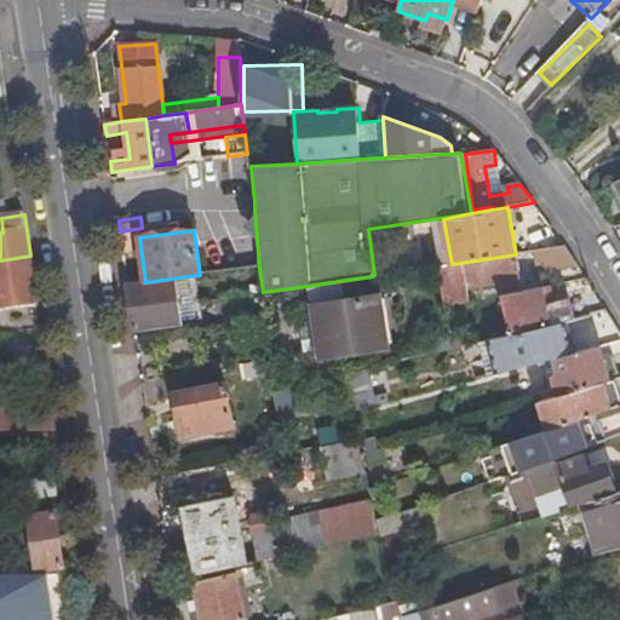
[(567,247),(540,251),(543,267),(575,260),(567,247)]
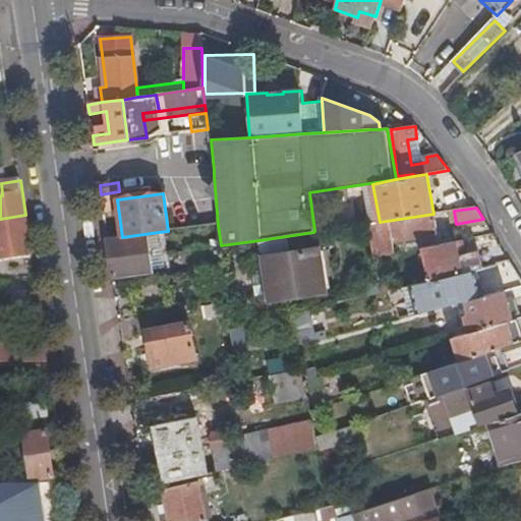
[(419,248),(421,248),(440,245),(435,214),(433,214),(380,222),(368,224),(372,255),(395,251),(393,240),(417,237),(419,248)]
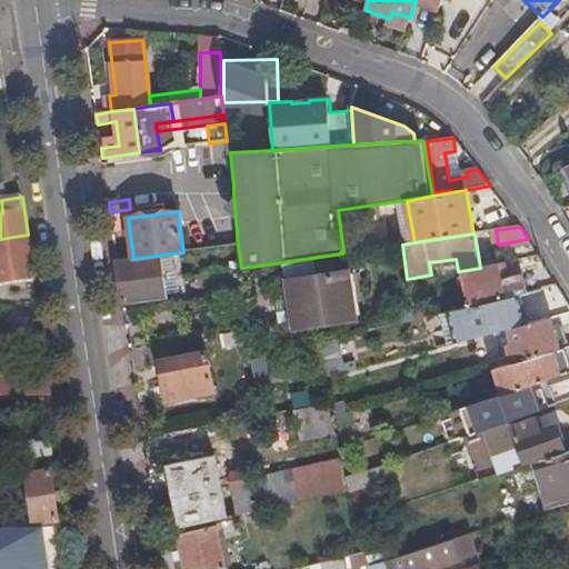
[(10,286),(35,281),(28,235),(0,239),(0,275),(8,273),(10,286)]
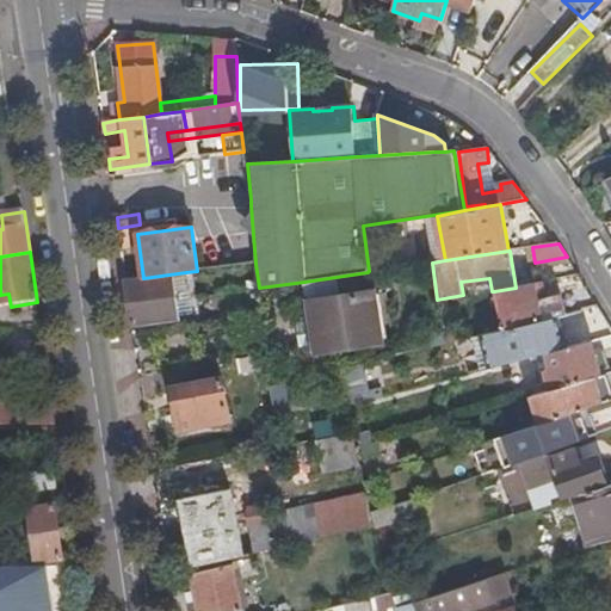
[(186,272),(143,278),(125,281),(130,310),(131,323),(177,319),(173,294),(189,291),(186,272)]
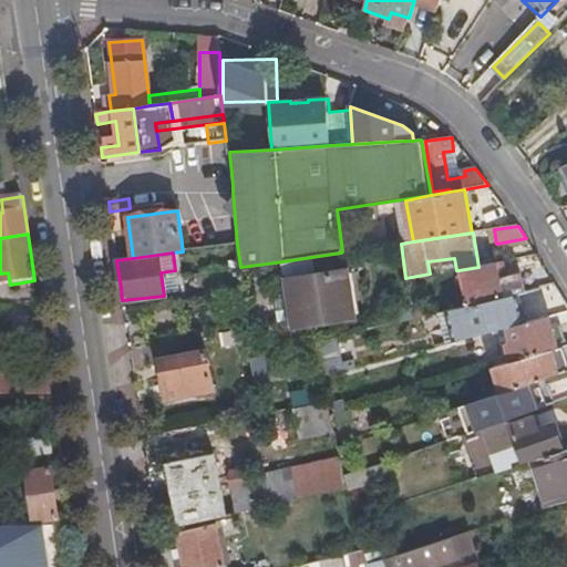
[(343,269),(341,253),(282,261),(294,326),(357,317),(348,269),(343,269)]
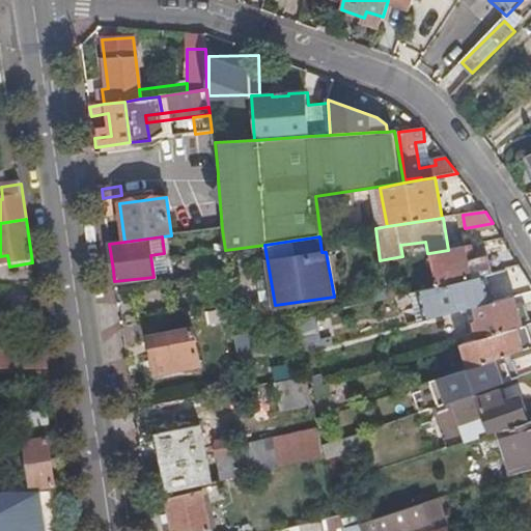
[(473,258),(470,246),(448,250),(429,253),(437,286),(485,275),(491,274),(486,255),(473,258)]
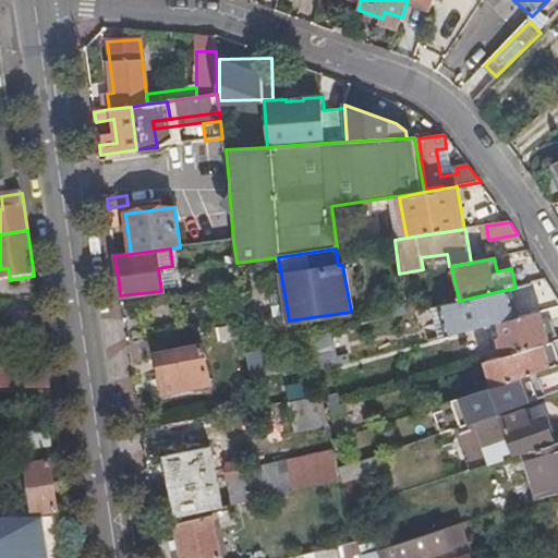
[(0,281),(10,280),(8,268),(0,269),(0,281)]
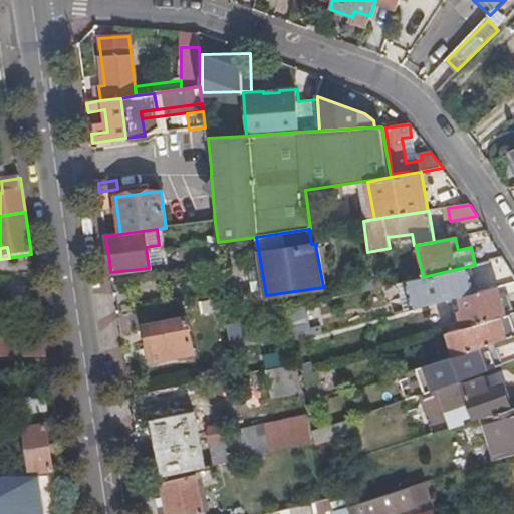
[(423,277),(419,278),(426,306),(460,297),(477,293),(470,266),(423,277)]
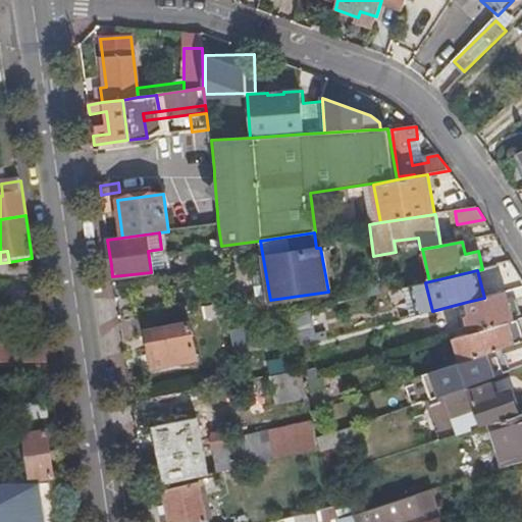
[(465,317),(470,333),(514,321),(506,292),(484,298),(467,302),(471,315),(465,317)]
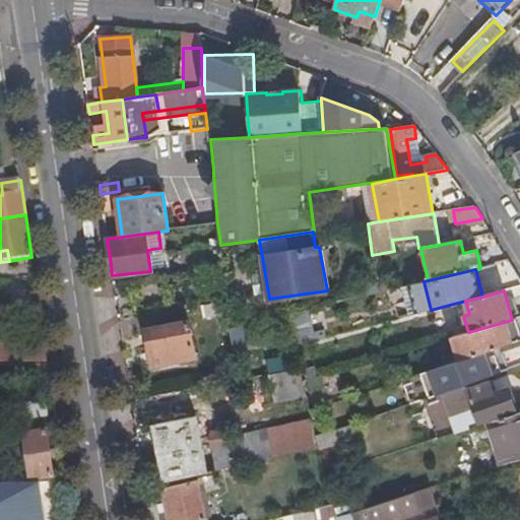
[(289,312),(297,343),(320,337),(314,307),(289,312)]
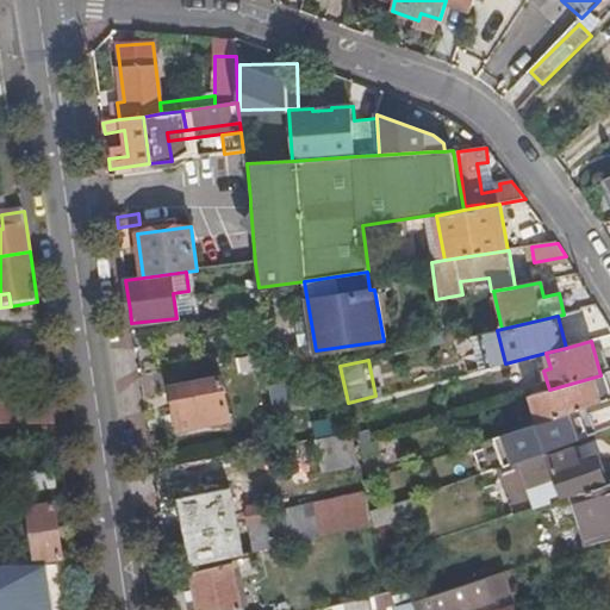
[(579,410),(609,399),(609,390),(604,374),(601,375),(549,390),(531,394),(540,423),(579,410)]
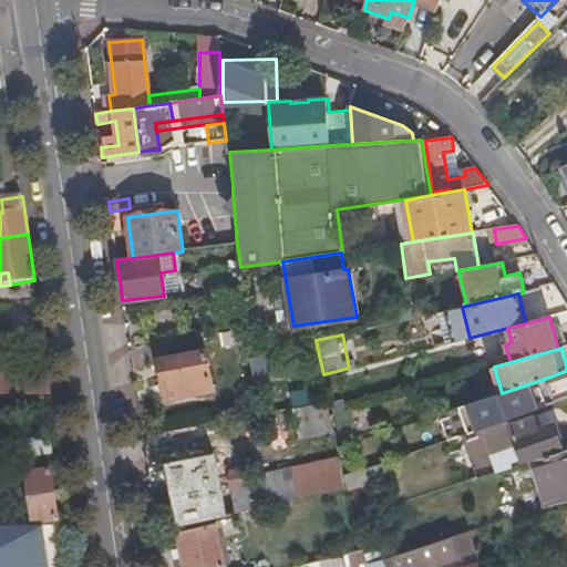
[(251,352),(255,380),(274,378),(269,349),(251,352)]
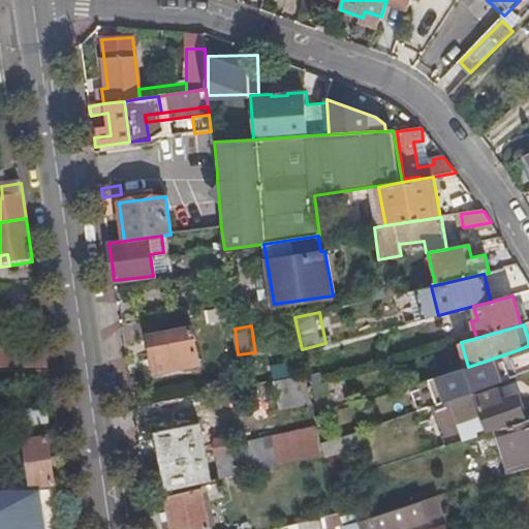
[(154,373),(199,364),(192,328),(148,335),(152,355),(151,355),(154,373)]
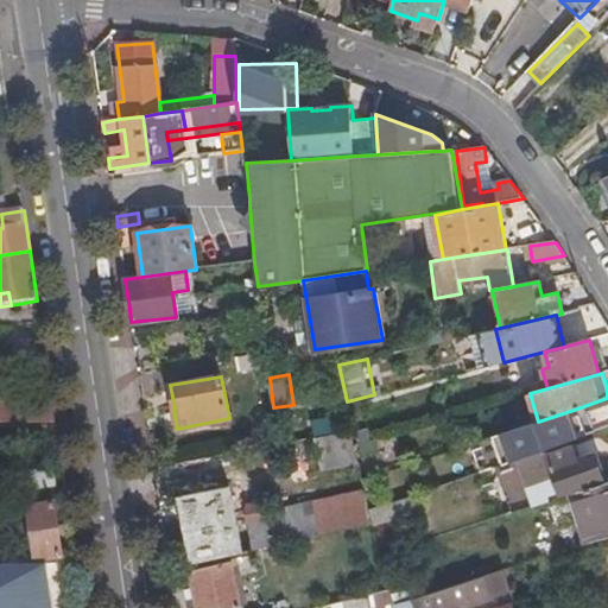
[(0,424),(55,425),(52,403),(0,400),(0,424)]
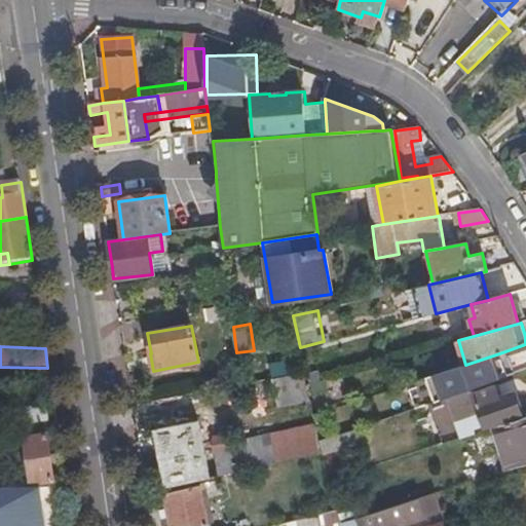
[(317,379),(309,346),(298,349),(304,372),(306,382),(317,379)]
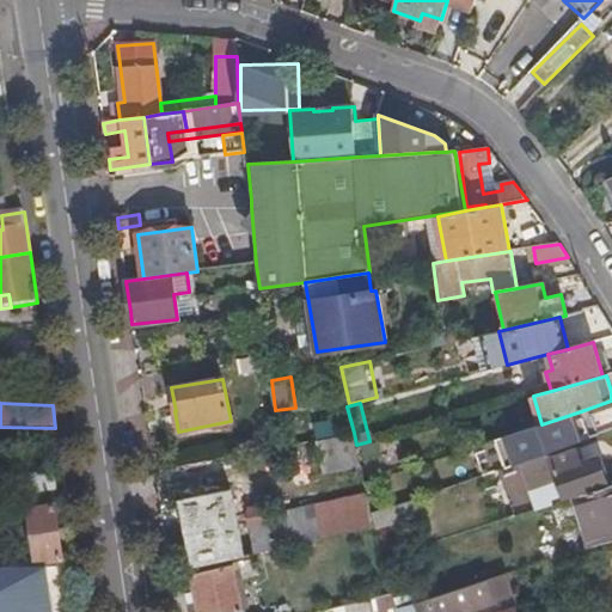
[(549,452),(589,438),(581,411),(542,424),(472,447),(483,475),(520,463),(549,452)]
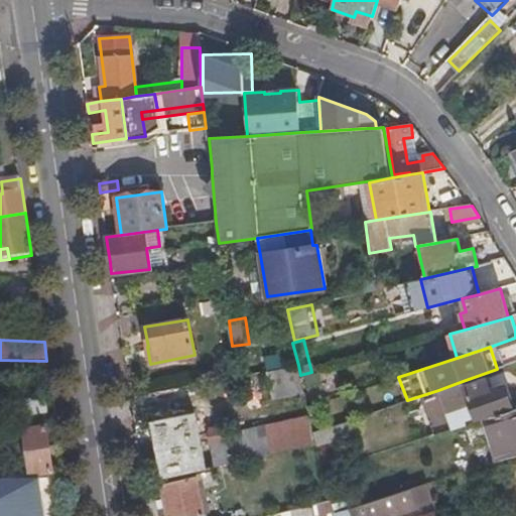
[(298,365),(267,371),(273,398),(304,392),(300,375),(298,365)]
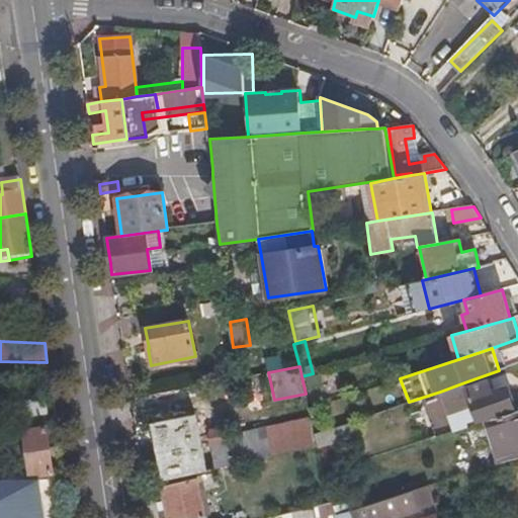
[(314,406),(343,396),(337,380),(328,383),(324,374),(306,381),(314,406)]
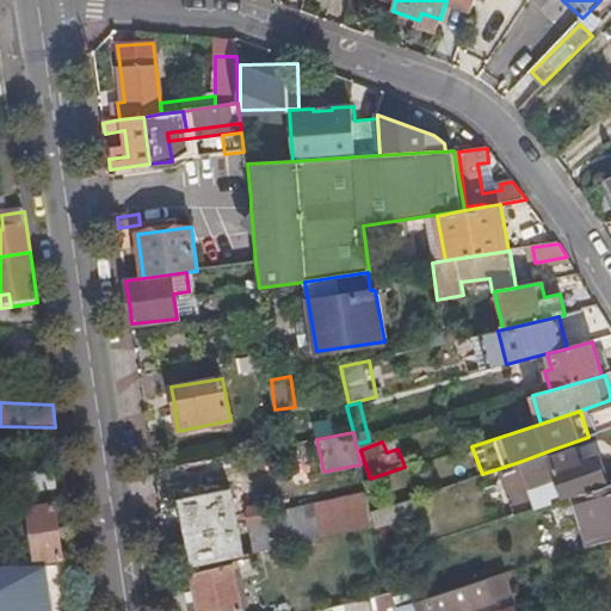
[(548,451),(519,462),(529,491),(537,487),(536,483),(556,476),(563,494),(605,479),(597,456),(580,462),(575,448),(550,457),(548,451)]
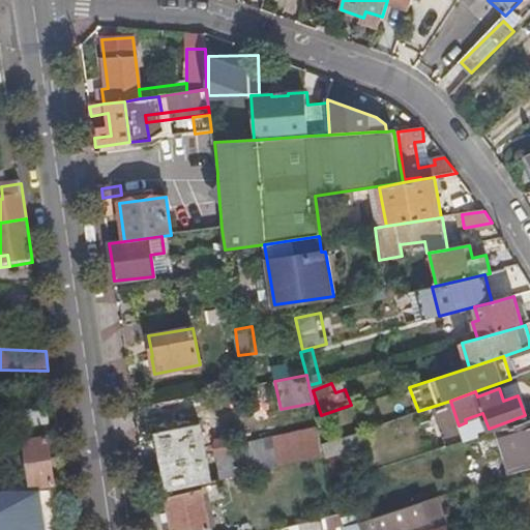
[(47,411),(22,414),(23,429),(25,430),(27,444),(26,445),(32,492),(55,489),(46,427),(49,427),(47,411)]
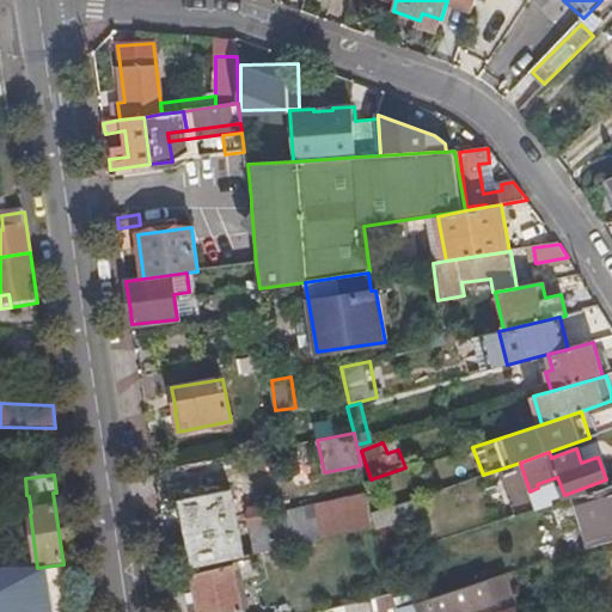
[(611,485),(574,499),(591,546),(611,539),(611,485)]
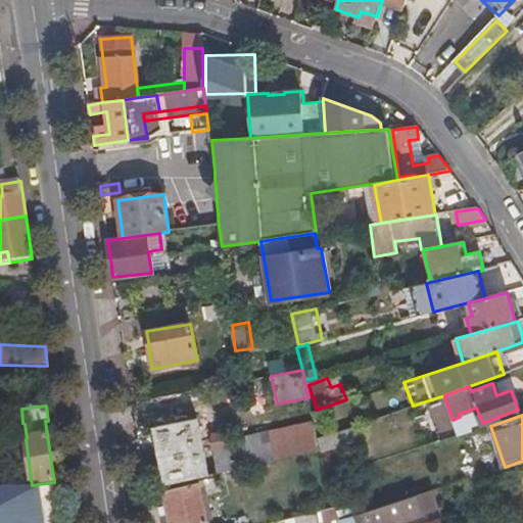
[(196,478),(190,446),(185,448),(184,442),(193,440),(192,435),(183,437),(180,421),(153,428),(163,485),(196,478)]
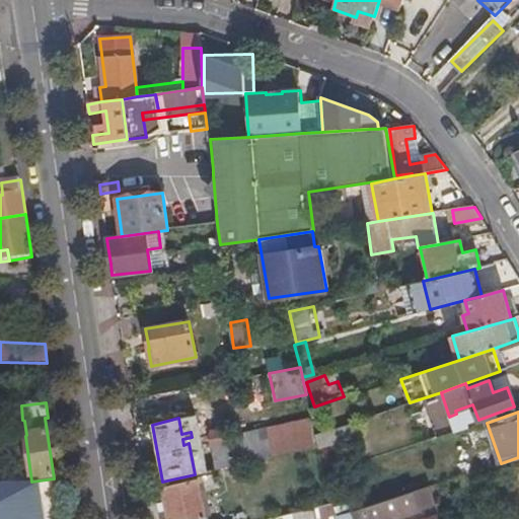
[(227,440),(197,446),(202,472),(318,447),(316,436),(312,421),(227,440)]
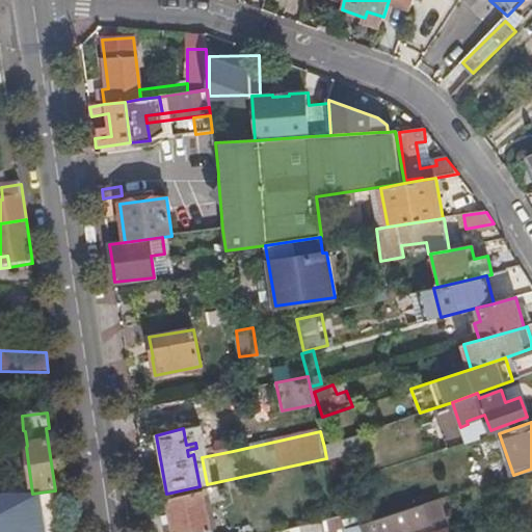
[(338,442),(342,454),(370,444),(366,432),(338,442)]
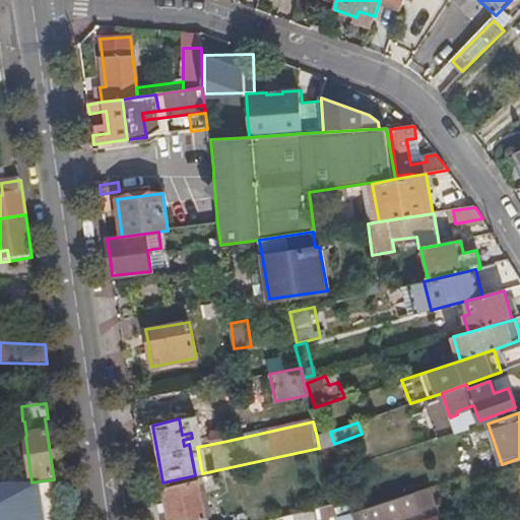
[(195,437),(197,443),(197,447),(228,441),(225,431),(195,437)]
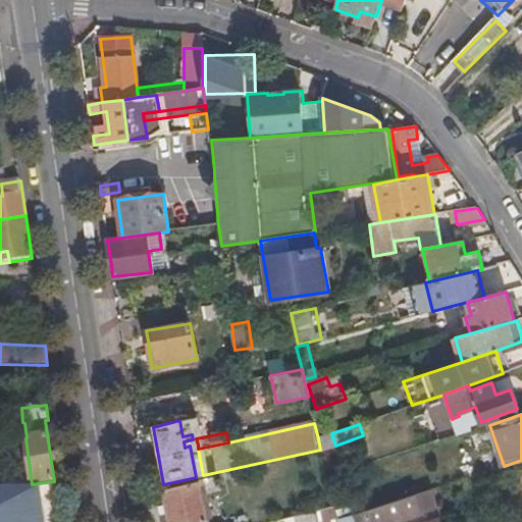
[(320,450),(335,446),(331,433),(318,438),(320,450)]
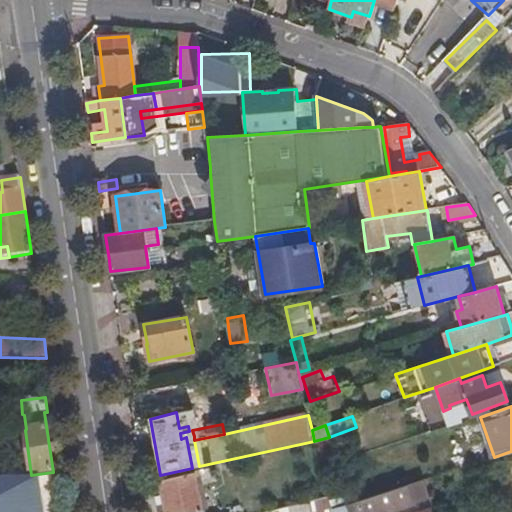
[(194,436),(186,437),(192,468),(199,466),(194,440),(194,436)]
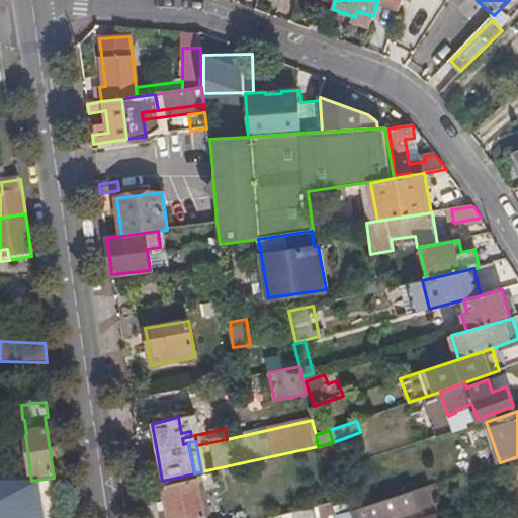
[(241,464),(228,467),(230,477),(242,473),(241,464)]
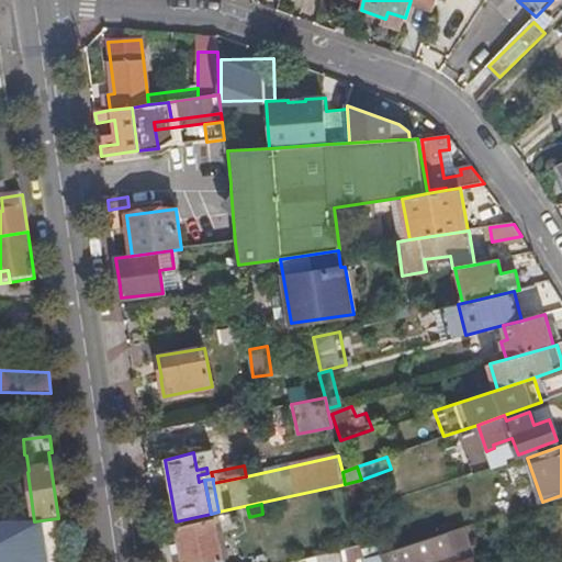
[(182,561),(238,561),(238,558),(222,561),(215,530),(222,529),(222,532),(237,528),(234,514),(218,517),(218,518),(176,527),(182,561)]
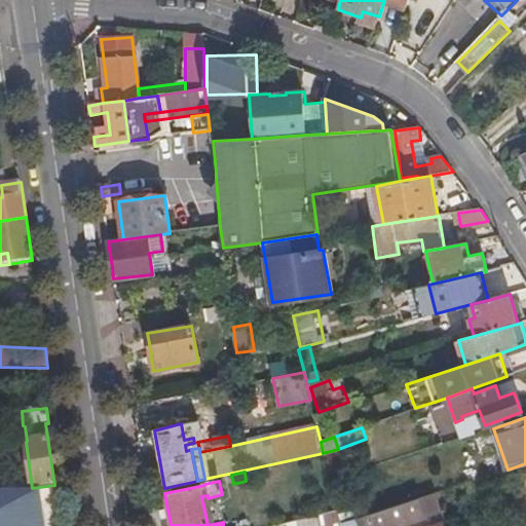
[(0,497),(4,525),(38,525),(37,515),(44,514),(41,492),(0,497)]
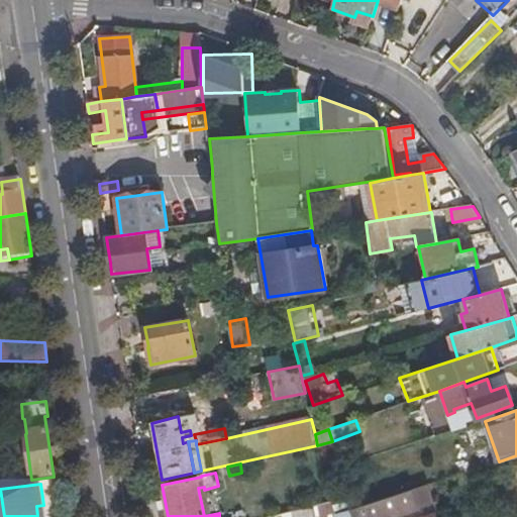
[(412,490),(417,507),(433,502),(427,485),(412,490)]
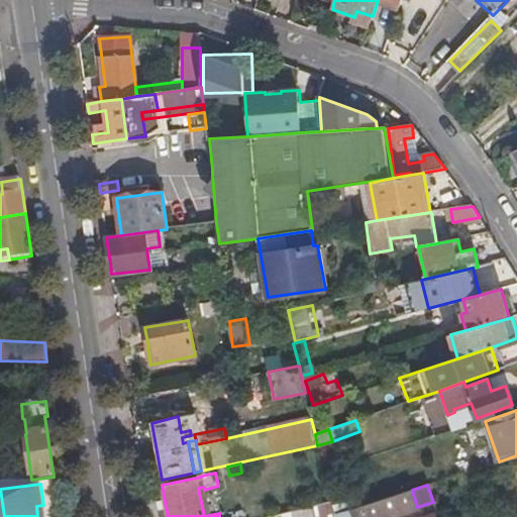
[(386,516),(417,507),(412,490),(334,514),(335,516),(386,516)]
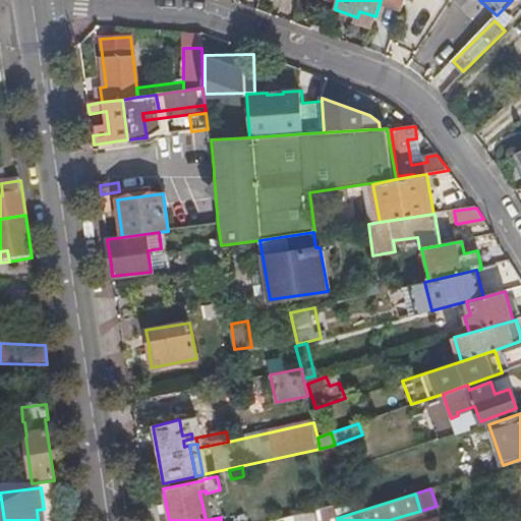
[(338,520),(337,518),(332,507),(273,520),(338,520)]
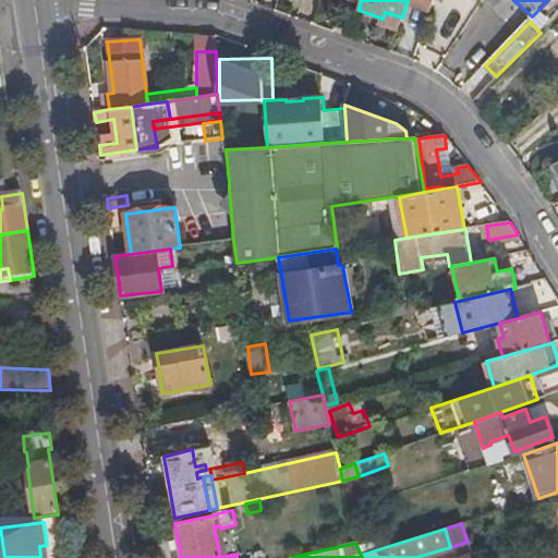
All buildings are outlined.
